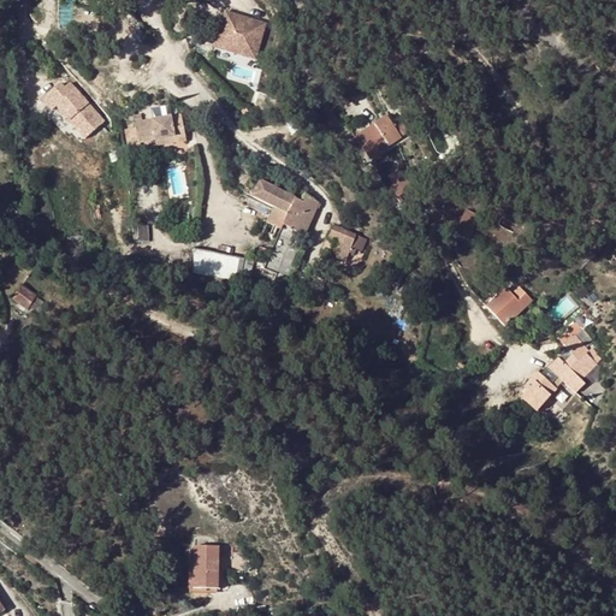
[(225,13),(214,49),(254,61),(265,25),(225,13)]
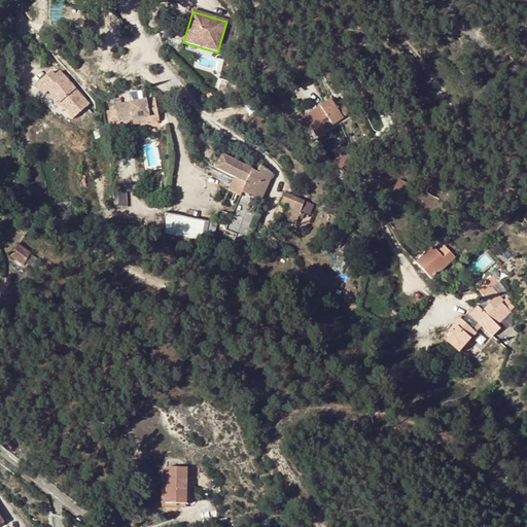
[(330,43),(335,54),(353,45),(349,36),(330,43)]
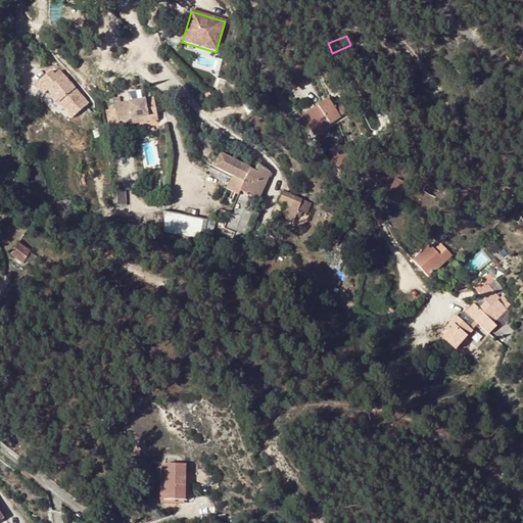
[(74,75),(60,62),(55,72),(51,68),(48,75),(52,77),(46,89),(43,96),(58,104),(68,84),(80,91),(83,87),(74,75)]
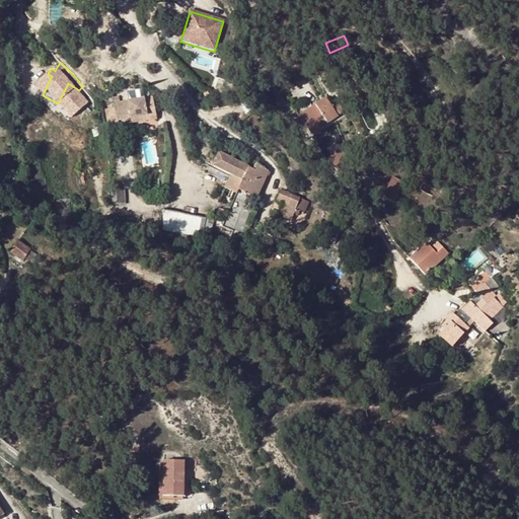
[(298,63),(287,71),(294,81),(305,73),(298,63)]
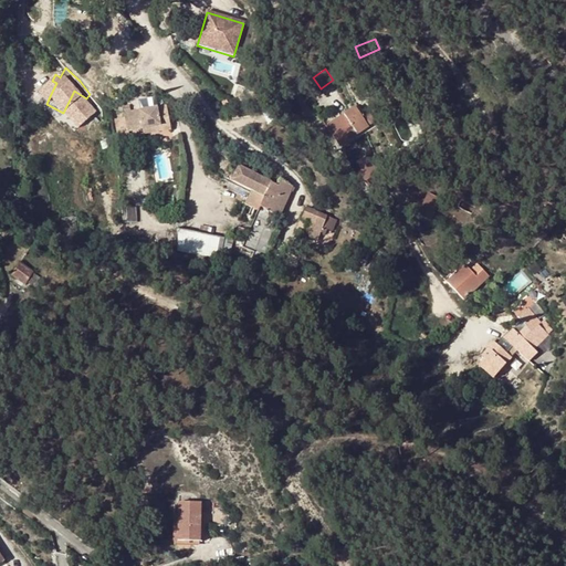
[(50,96),(56,83),(52,81),(45,94),(50,96)]
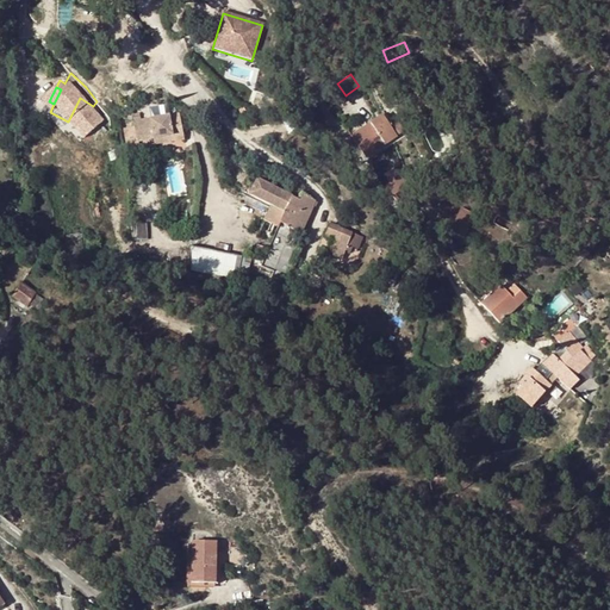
[(93,118),(95,114),(98,111),(93,106),(80,98),(68,122),(86,132),(93,118)]
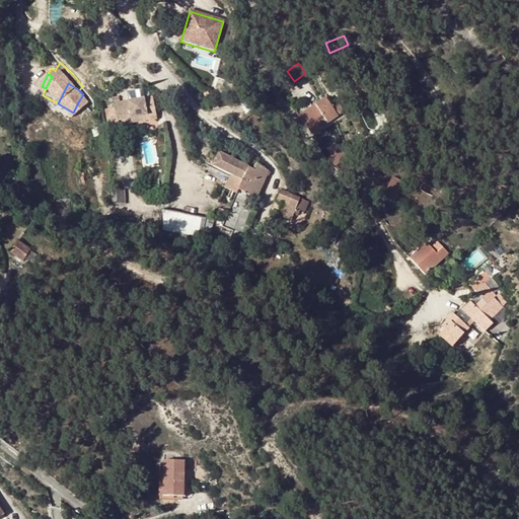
[(90,100),(83,94),(81,97),(87,103),(90,100)]
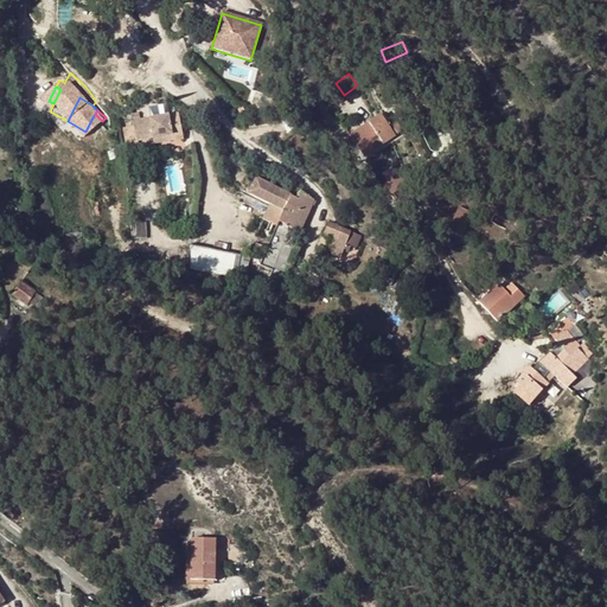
[(146,119),(134,120),(138,140),(157,136),(172,134),(173,139),(185,138),(180,113),(149,117),(151,120),(146,121),(146,119)]
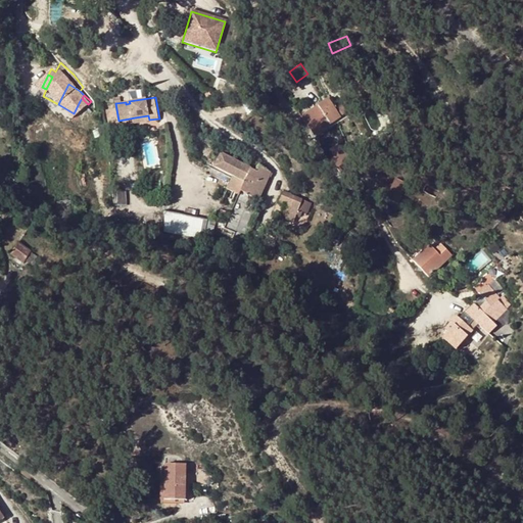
[(315,136),(341,116),(335,108),(328,99),(301,119),(315,136)]
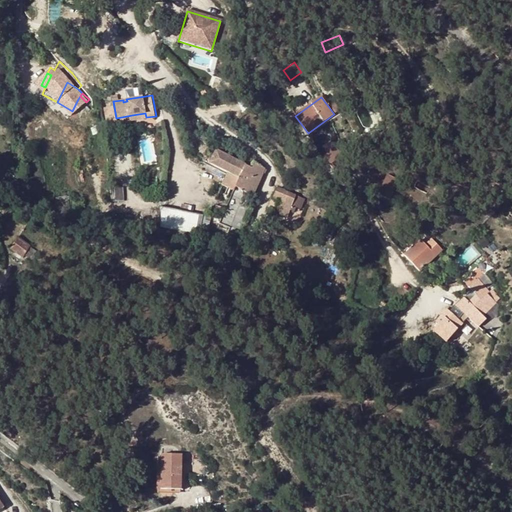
[(328,106),(334,114),(337,112),(339,108),(336,104),(332,103),(328,106)]
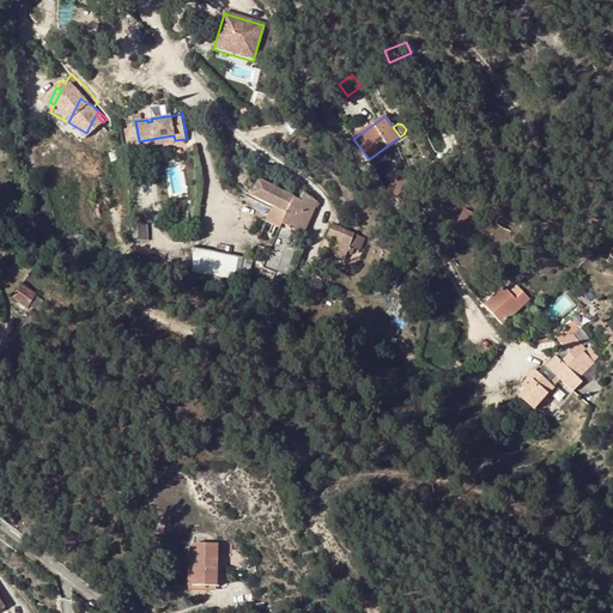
[(387,176),(393,183),(402,176),(398,169),(387,176)]
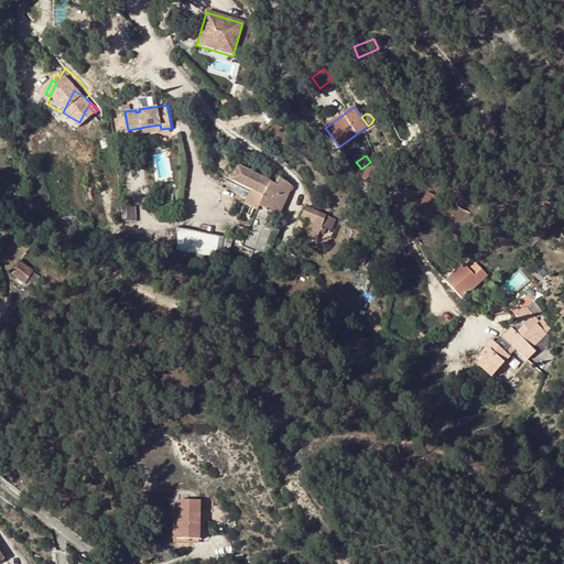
[(361,169),(357,172),(364,182),(365,181),(368,186),(381,177),(370,162),(361,169)]
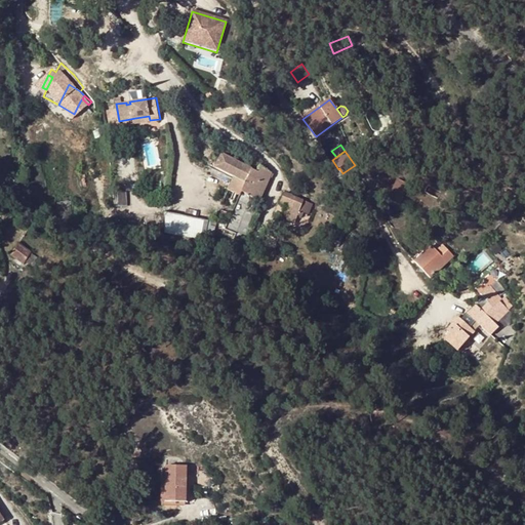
[(223,156),(216,167),(234,175),(227,190),(239,196),(242,192),(258,199),(269,178),(268,177),(271,173),(259,167),(256,172),(223,156)]
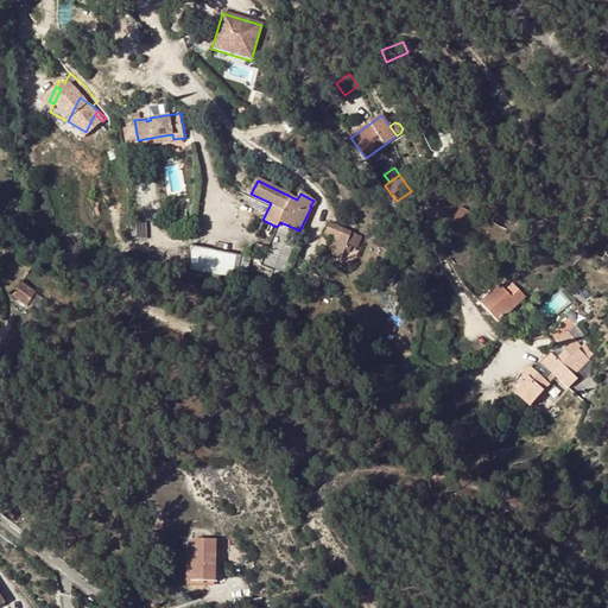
[(460,233),(468,214),(456,209),(448,227),(460,233)]
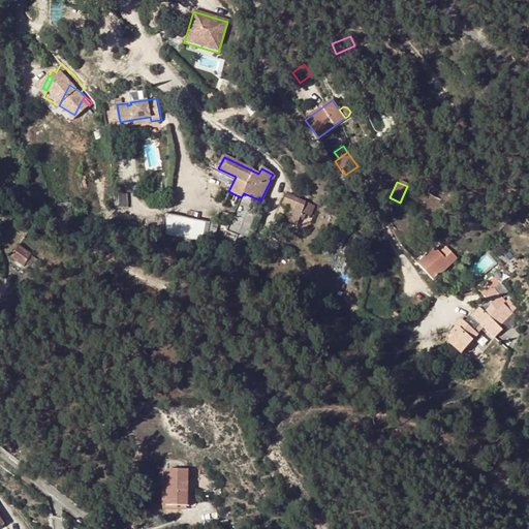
[(286,208),(285,212),(300,217),(303,219),(305,214),(309,204),(285,194),(280,206),(286,208)]
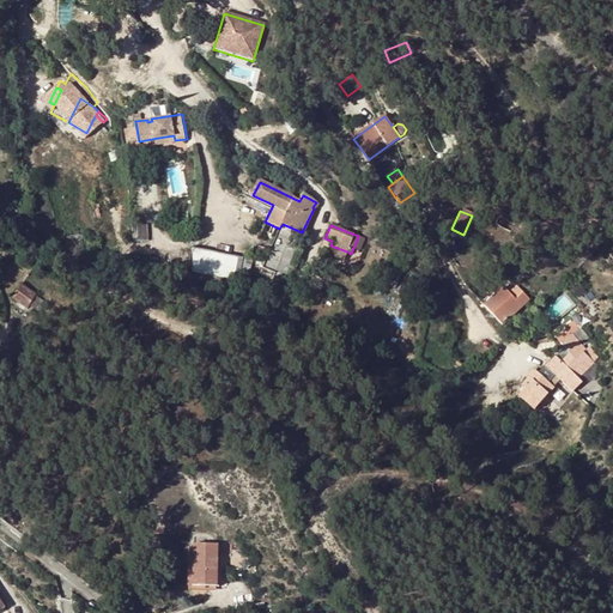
[(290,240),(280,234),(271,255),(280,259),(287,242),(289,240),(290,240)]
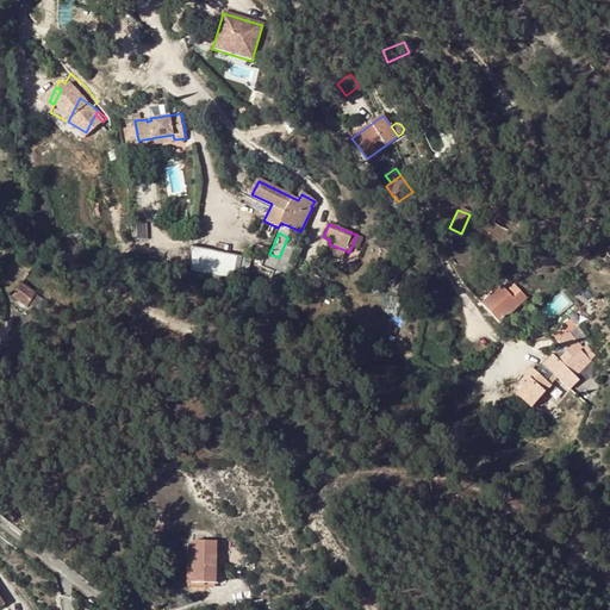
[(359,250),(363,237),(356,235),(352,247),(359,250)]
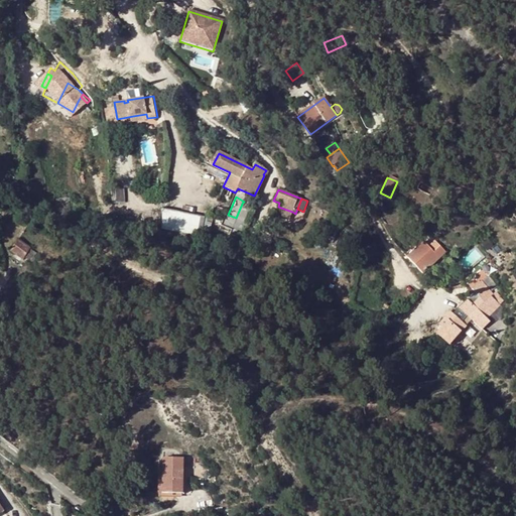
[(289,220),(292,212),(278,207),(275,214),(289,220)]
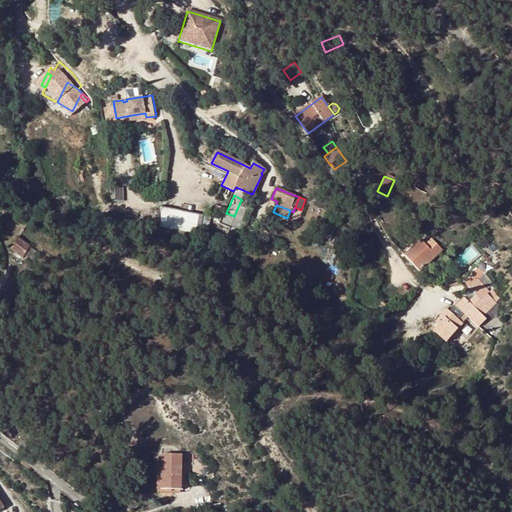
[(199,234),(203,216),(158,207),(159,226),(199,234)]
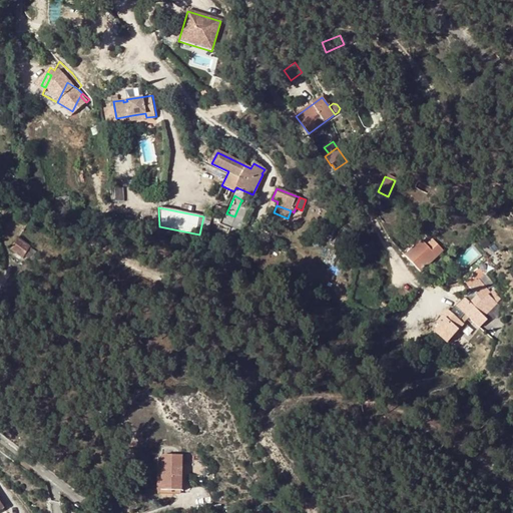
[(11,249),(23,258),(25,257),(30,247),(31,246),(18,238),(11,249)]
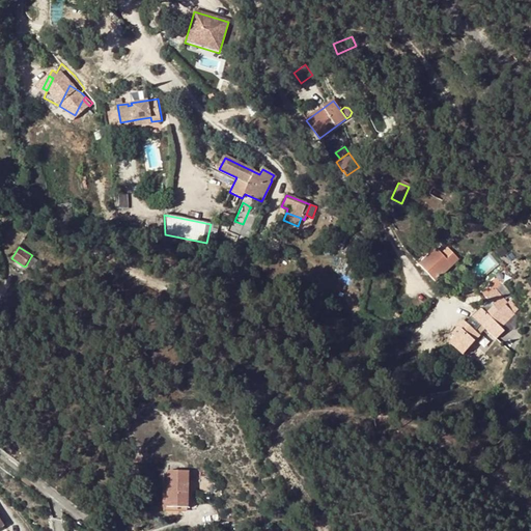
[(441,255),(436,249),(419,264),(436,282),(458,260),(447,249),(441,255)]
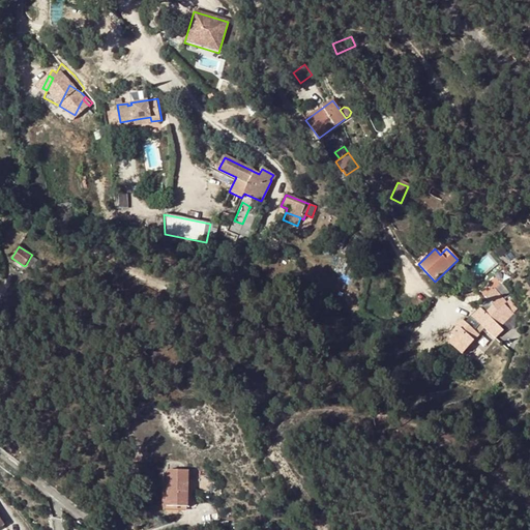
[(39,262),(31,256),(26,265),(28,267),(33,269),(39,262)]
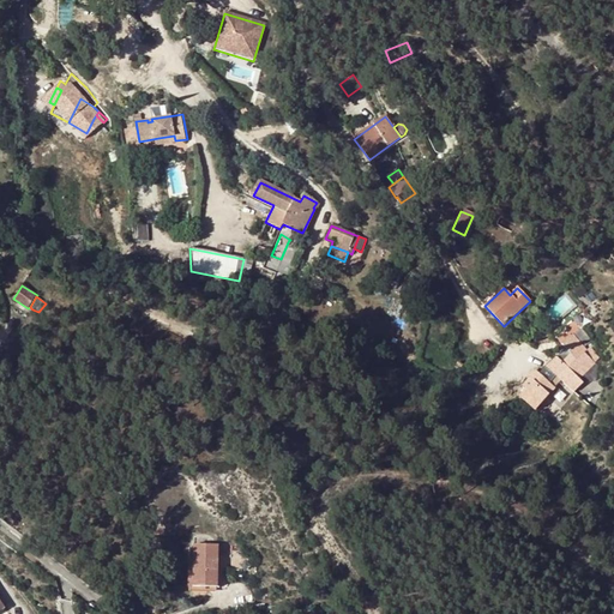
[(540,313),(534,318),(540,324),(543,321),(546,319),(540,313)]
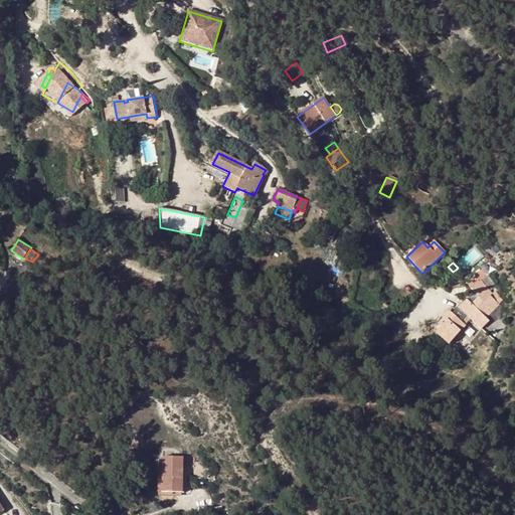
[(458,268),(456,270),(464,278),(462,281),(464,283),(468,279),(458,267),(458,268)]
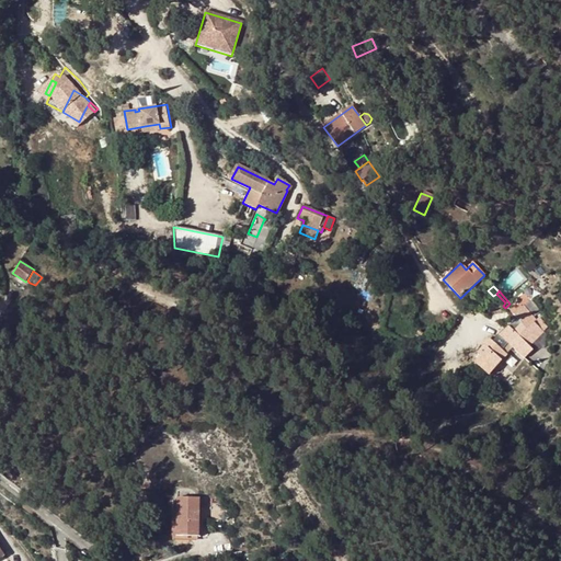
[(535,352),(529,346),(542,333),(533,323),(536,321),(524,307),(513,315),(517,320),(522,325),(513,332),(507,328),(499,335),(513,348),(519,355),(527,362),(535,352)]
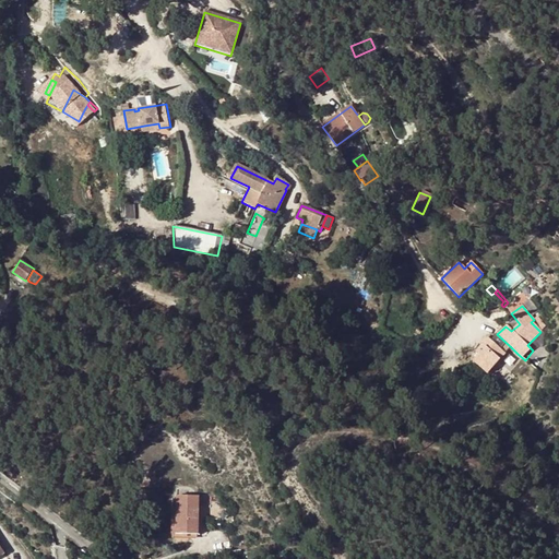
[(515,319),(506,326),(511,331),(520,324),(515,319)]
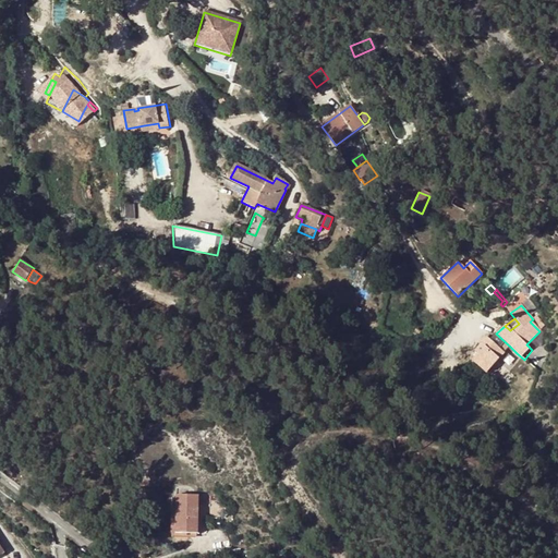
[(496,334),(489,340),(500,351),(504,353),(510,347),(496,334)]
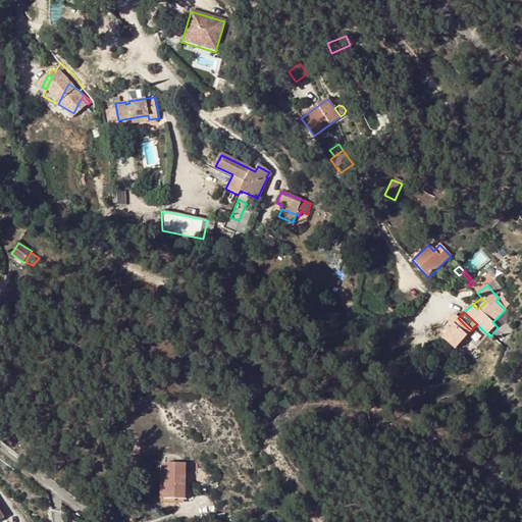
[(466,336),(463,333),(468,328),(458,318),(455,316),(444,329),(447,332),(440,338),(455,350),(466,336)]
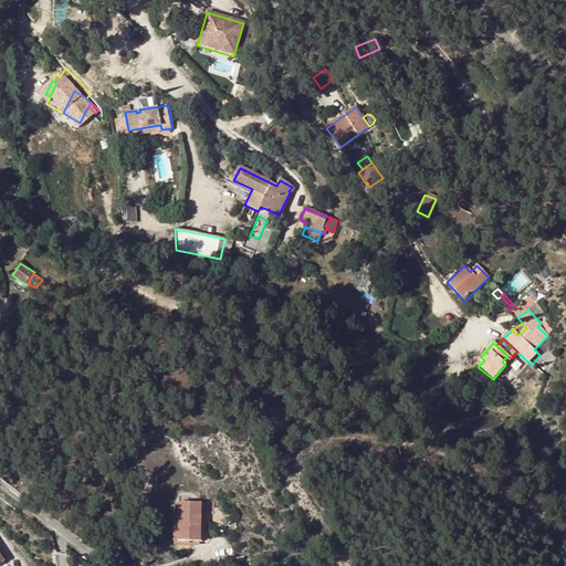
[(505,365),(511,358),(507,356),(502,362),(505,365)]
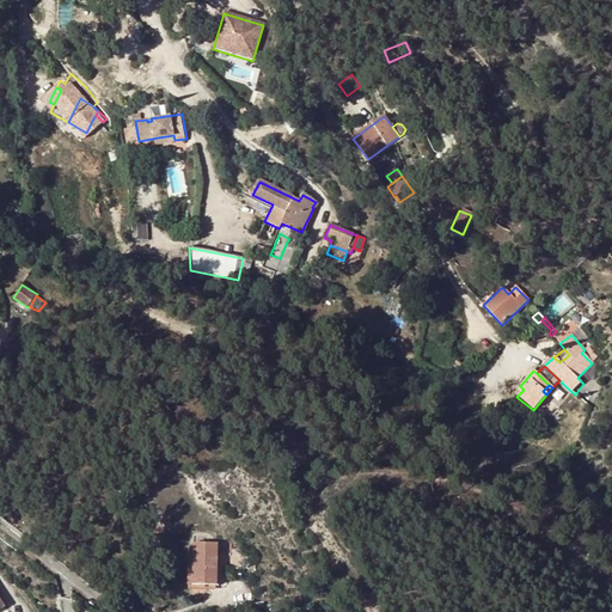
[(194,543),(194,557),(193,585),(215,585),(218,585),(218,543),(194,543)]
